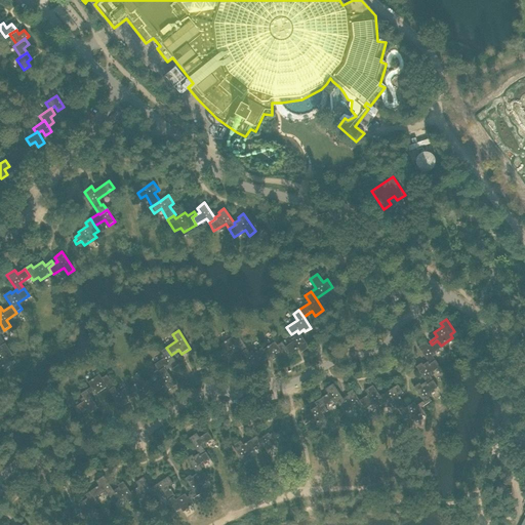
[(295,340),(285,347),(289,354),(297,349),(300,353),(309,348),(298,333),(297,330),(291,334),(295,340)]
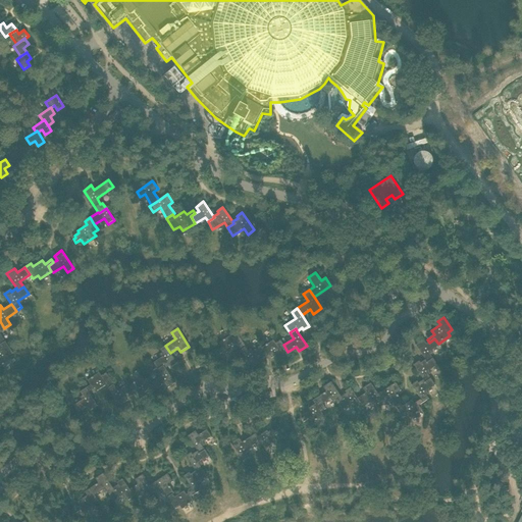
[(238,347),(240,351),(247,347),(239,335),(233,340),(230,335),(219,344),(222,348),(216,352),(219,355),(223,352),(225,355),(238,347)]
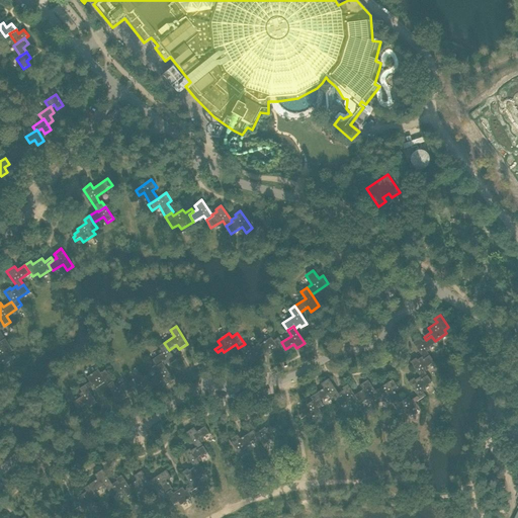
[(412,343),(421,357),(427,352),(425,350),(436,343),(435,341),(431,336),(426,340),(423,341),(420,337),(412,343)]
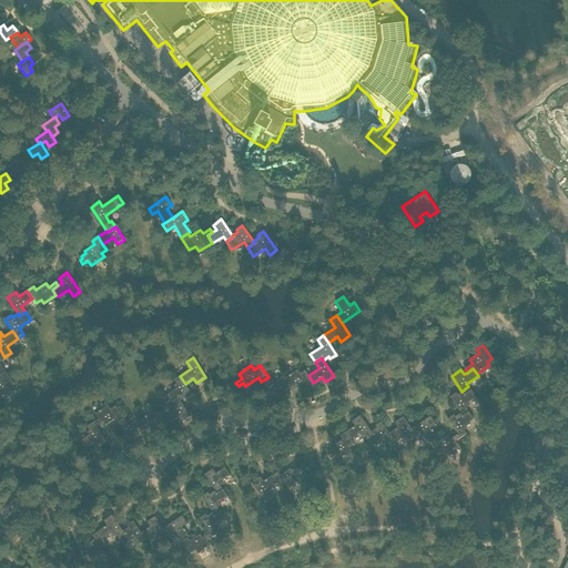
[(297,371),(285,378),(288,384),(283,388),(284,391),(292,386),(295,391),(305,383),(307,387),(313,383),(308,375),(305,371),(300,374),(297,371)]
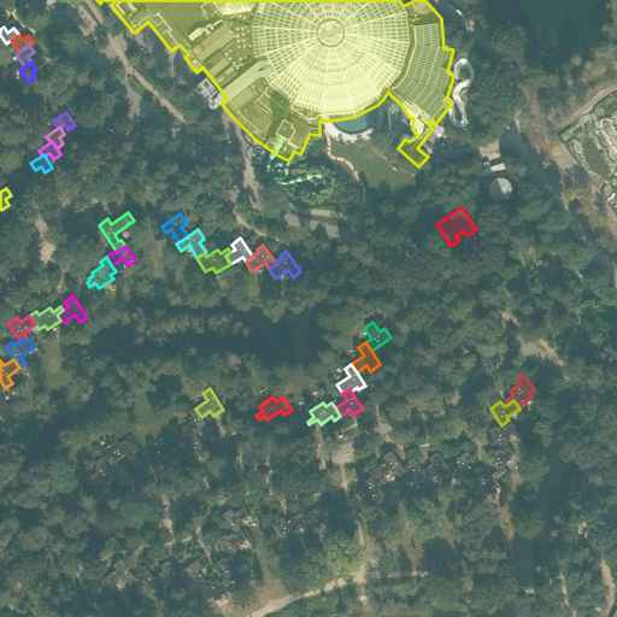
[(0,433),(12,425),(10,422),(16,418),(6,404),(0,407),(0,409),(3,412),(0,413),(0,433)]
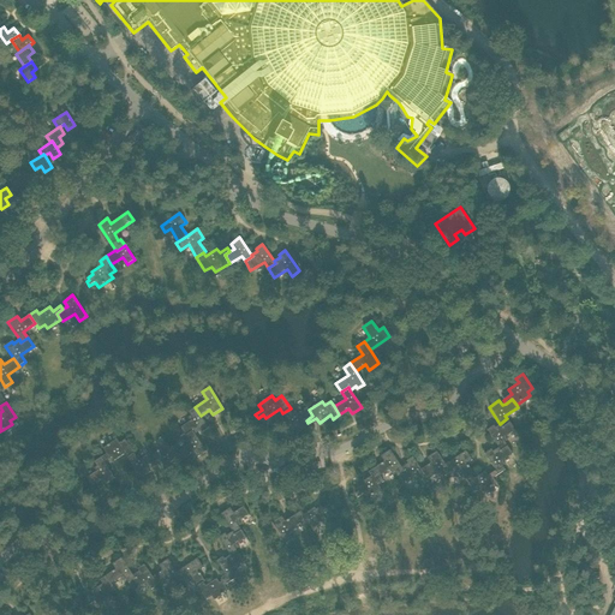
[(180,428),(186,436),(192,431),(195,434),(199,430),(202,434),(209,429),(201,416),(195,407),(187,412),(192,419),(180,428)]
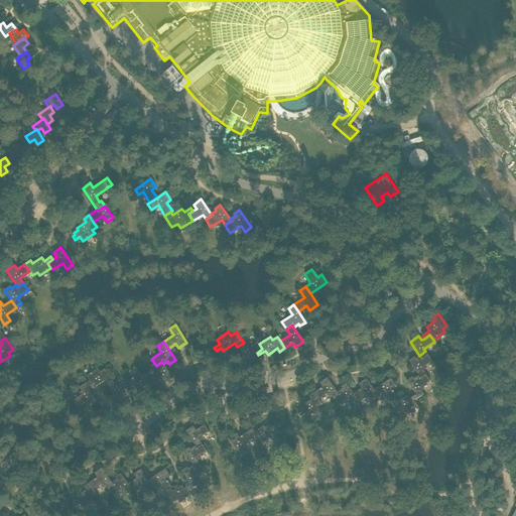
[(244,343),(237,347),(249,364),(256,359),(254,355),(257,353),(262,349),(259,344),(257,342),(248,349),(244,343)]
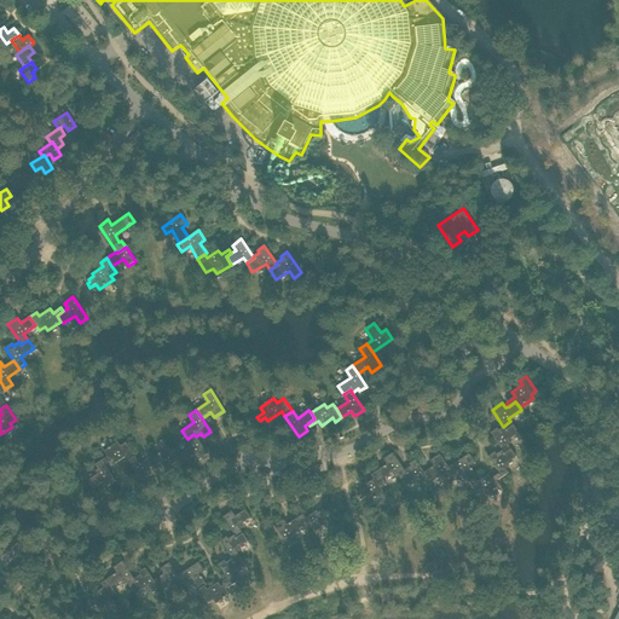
[(490,433),(502,451),(508,445),(512,443),(509,440),(519,433),(510,421),(503,427),(504,427),(498,431),(497,428),(490,433)]
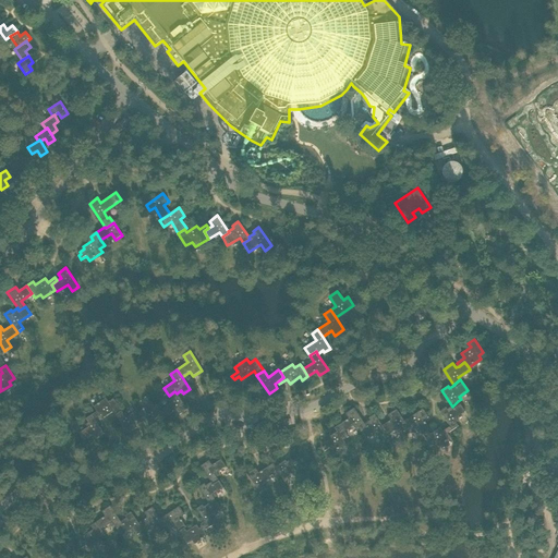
[(172,402),(162,409),(167,416),(174,412),(178,416),(187,411),(177,393),(174,391),(169,396),(172,402)]
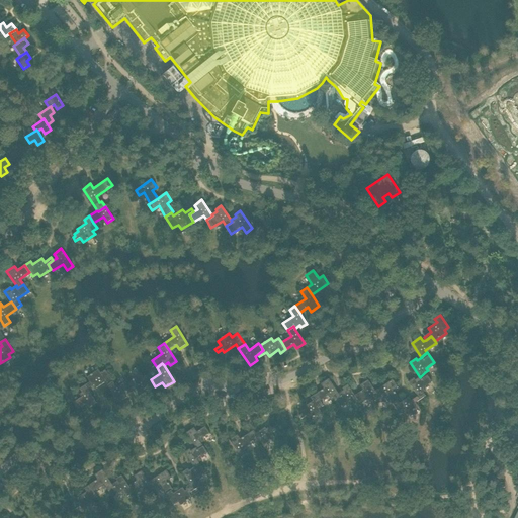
[(89,382),(85,385),(87,389),(92,385),(95,389),(104,382),(106,385),(112,381),(105,370),(100,373),(98,370),(86,378),(89,382)]
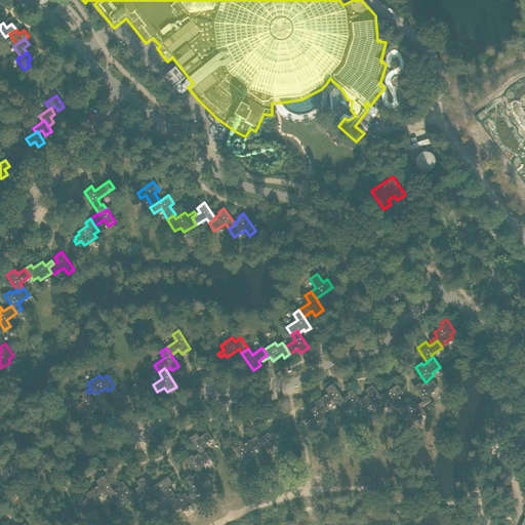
[(413,388),(422,401),(422,402),(429,398),(432,396),(430,393),(438,388),(431,377),(426,382),(420,386),(419,384),(413,388)]
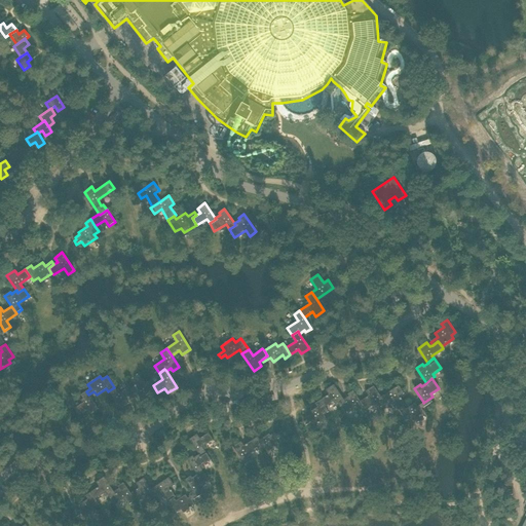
[(143,381),(130,388),(134,393),(128,397),(130,401),(137,396),(140,400),(150,392),(152,397),(157,392),(153,385),(150,381),(145,384),(143,381)]
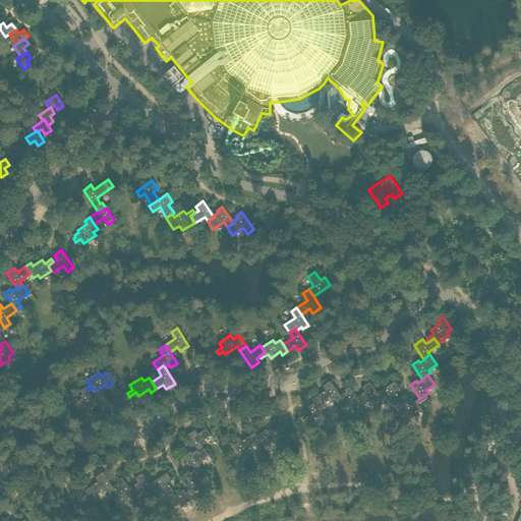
[(325,392),(317,397),(322,404),(332,397),(336,403),(342,399),(340,396),(330,382),(322,387),(325,392)]
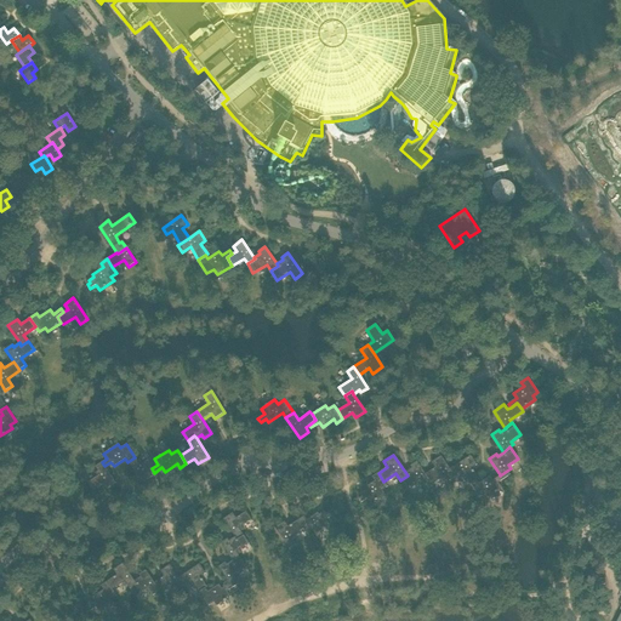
[(471,455),(451,468),(456,476),(461,472),(468,483),(477,477),(471,468),(477,465),(471,455)]
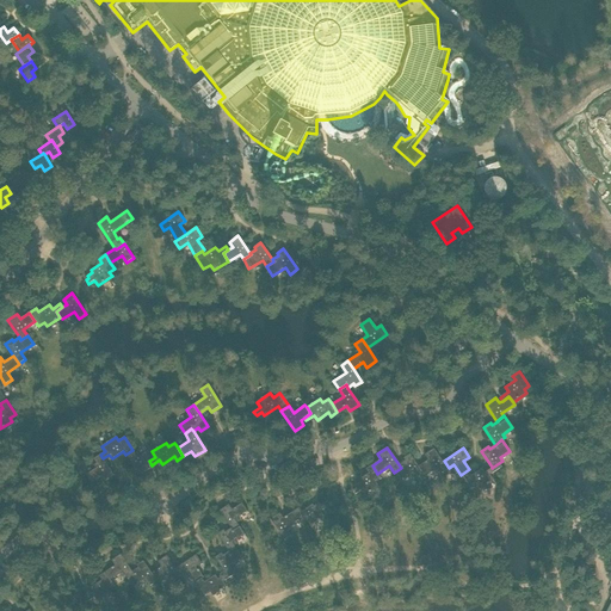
[(137,457),(133,450),(125,455),(139,476),(149,469),(146,464),(149,461),(155,457),(152,451),(150,449),(137,457)]
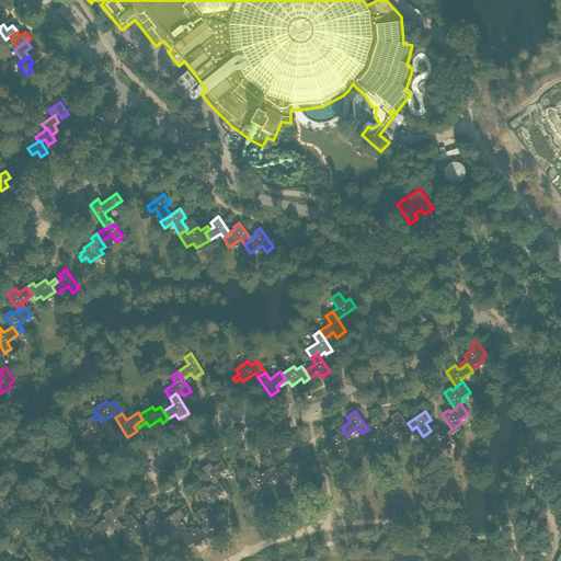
[(392,422),(385,427),(390,435),(400,428),(404,435),(412,430),(408,423),(407,424),(398,412),(389,419),(392,422)]
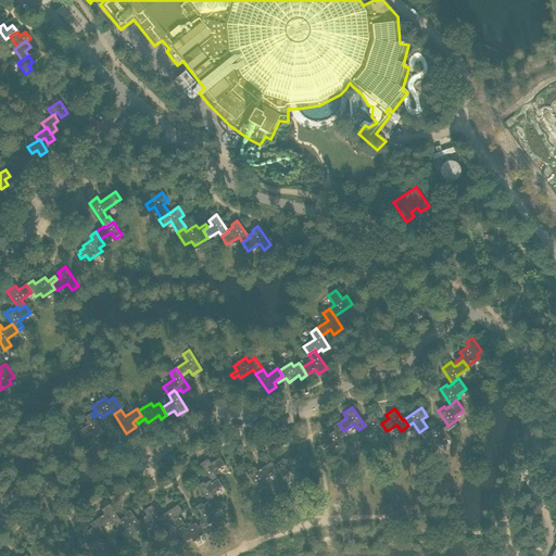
[(374,415),(363,422),(365,426),(358,430),(364,437),(375,429),(379,437),(387,431),(381,424),(380,424),(374,415)]
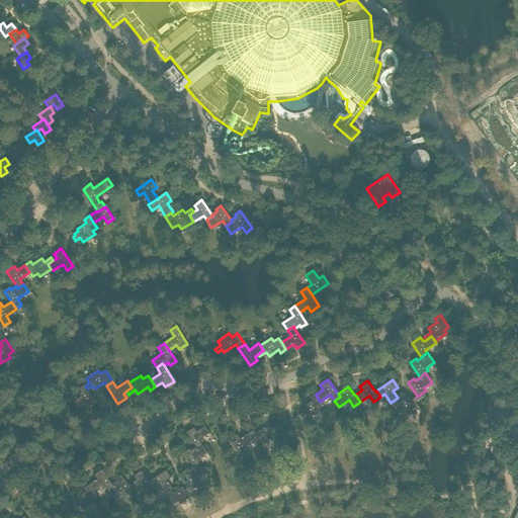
[(400,402),(398,398),(391,403),(400,416),(405,412),(407,415),(419,407),(416,403),(426,396),(423,393),(417,397),(417,396),(411,400),(409,396),(400,402)]
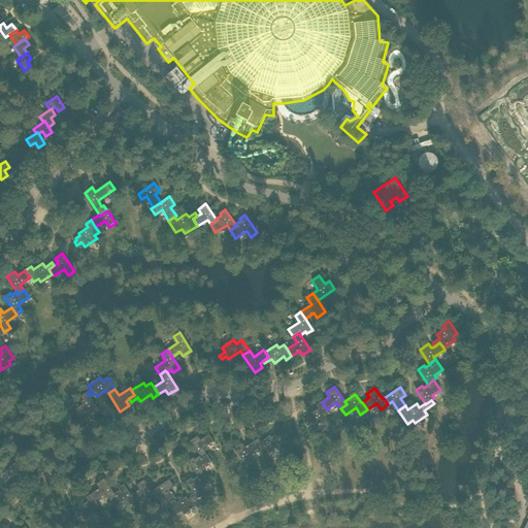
[(329,414),(326,409),(322,402),(316,406),(318,409),(308,416),(309,417),(305,420),(306,423),(303,425),(305,429),(310,425),(314,430),(327,421),(325,418),(329,414)]
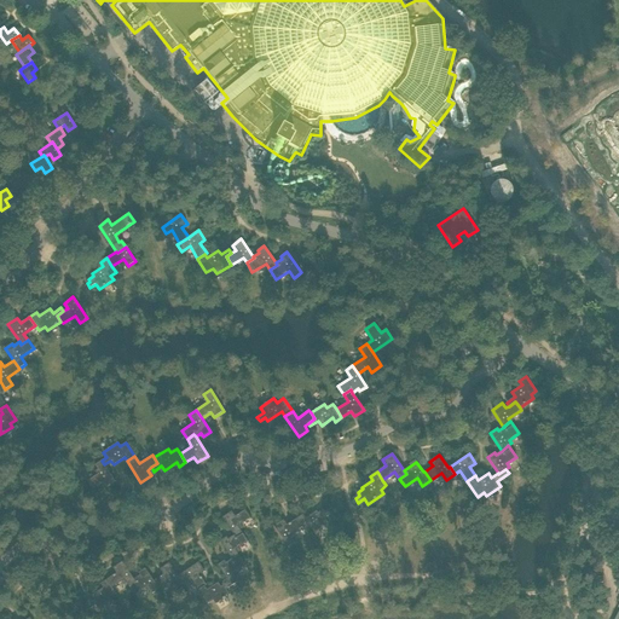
[(296,519),(302,527),(305,532),(311,528),(313,533),(328,524),(324,519),(331,515),(328,509),(325,512),(324,509),(318,513),(317,512),(305,519),(302,514),(296,519)]
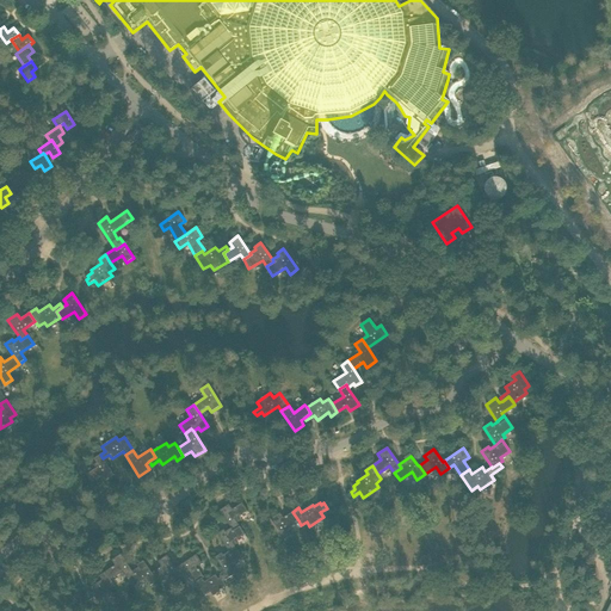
[(220,511),(230,528),(233,531),(239,526),(235,520),(247,512),(241,504),(232,510),(228,505),(220,511)]
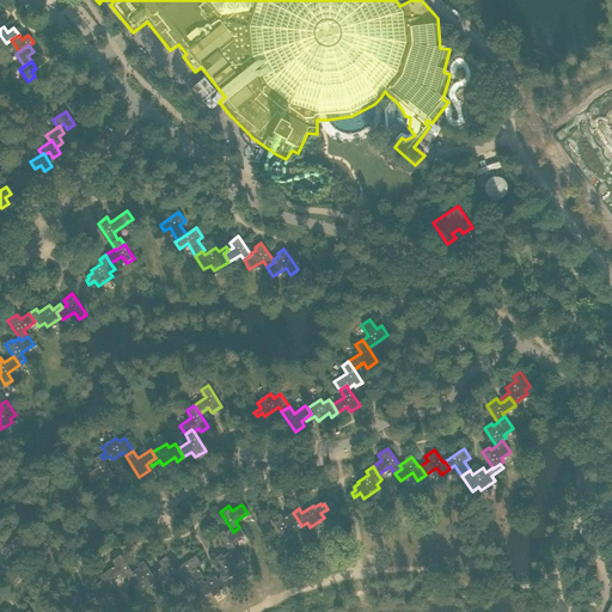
[(299,521),(293,513),(283,519),(281,514),(270,521),(285,542),(292,537),(287,528),(299,521)]
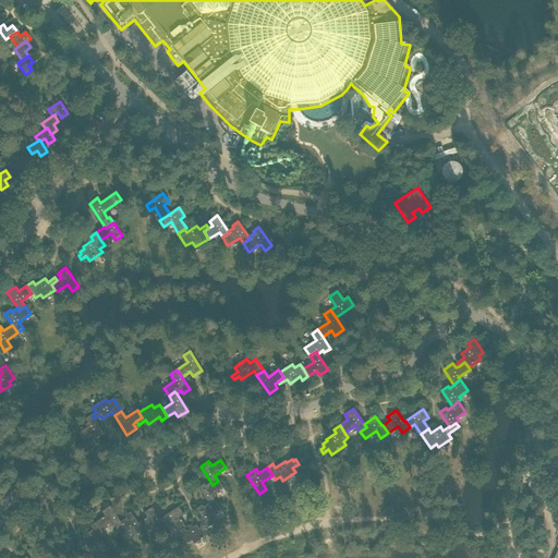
[(198,487),(209,504),(210,507),(216,504),(211,497),(223,489),(218,481),(213,485),(210,482),(206,486),(204,484),(198,487)]
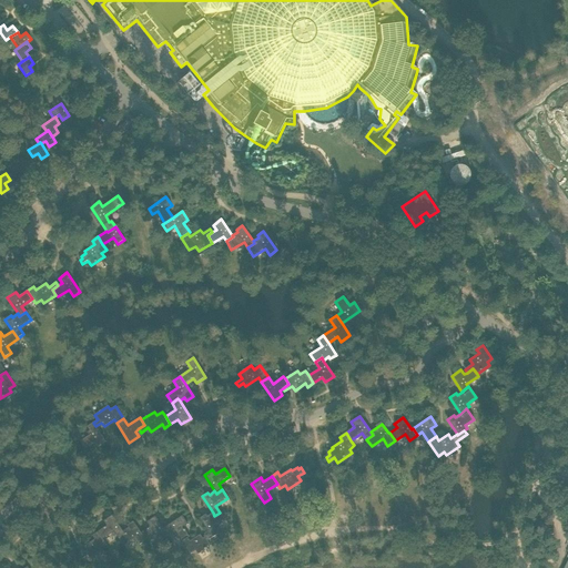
[(199,518),(208,531),(209,530),(214,537),(219,534),(213,527),(225,519),(220,513),(214,516),(213,513),(208,516),(205,514),(199,518)]
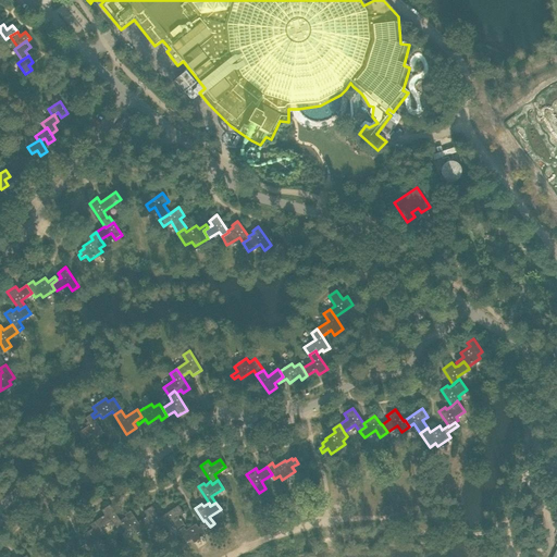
[(103,516),(96,521),(100,529),(111,521),(115,528),(122,523),(120,521),(109,505),(100,511),(103,516)]
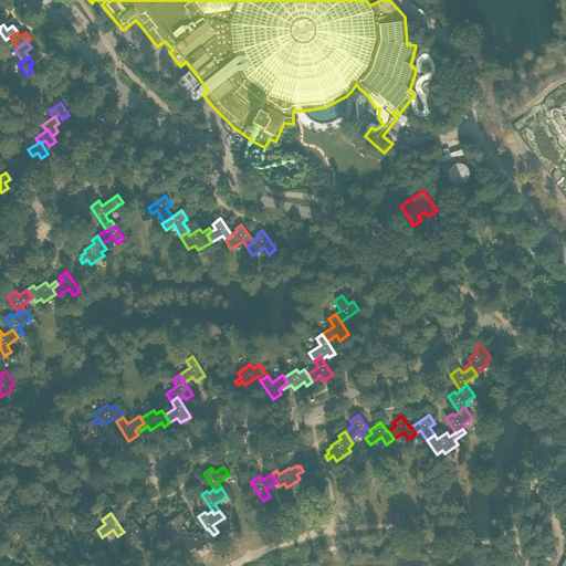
[(181,514),(163,527),(167,533),(170,531),(171,534),(175,532),(180,541),(187,536),(189,535),(182,526),(187,523),(181,514)]
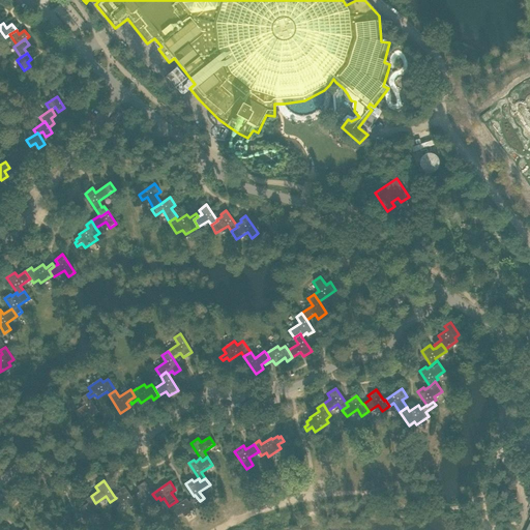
[(140,492),(131,497),(137,504),(146,498),(150,504),(156,500),(156,499),(152,494),(145,482),(137,488),(140,492)]
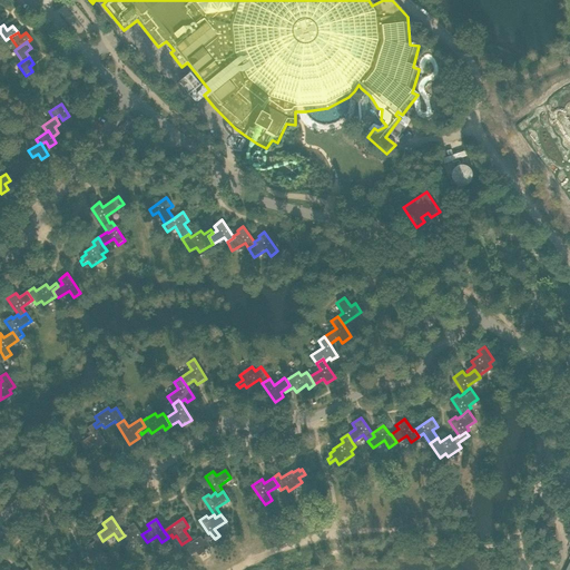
[(128,530),(123,533),(125,536),(118,540),(124,548),(135,540),(140,547),(147,542),(141,534),(134,523),(127,528),(128,530)]
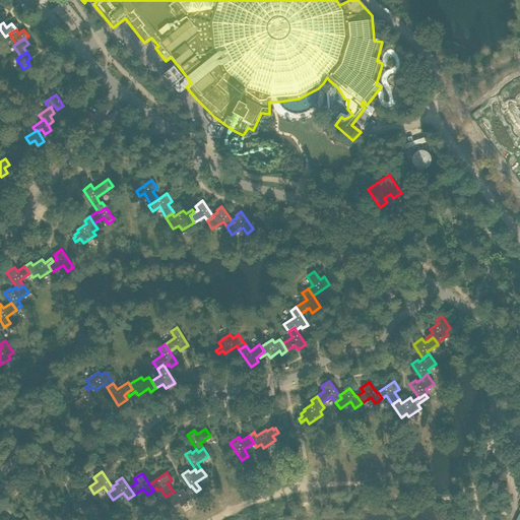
[(174,496),(172,493),(166,497),(174,508),(179,505),(181,509),(193,501),(190,496),(196,492),(191,485),(190,486),(186,489),(187,491),(186,491),(187,493),(185,493),(183,490),(174,496)]
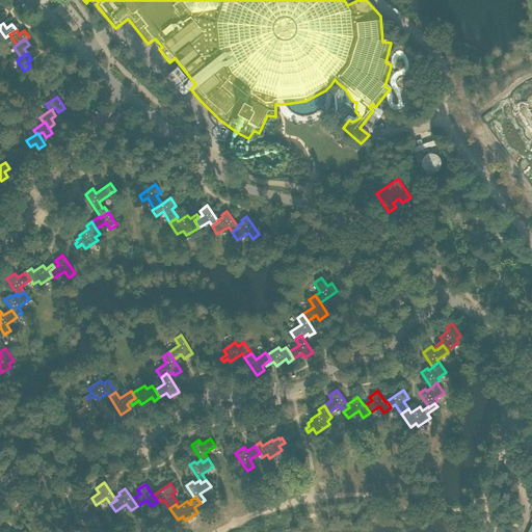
[(96,505),(91,498),(85,502),(88,505),(79,511),(81,515),(80,516),(77,515),(73,517),(77,524),(81,521),(85,526),(98,517),(95,513),(100,510),(96,505)]
